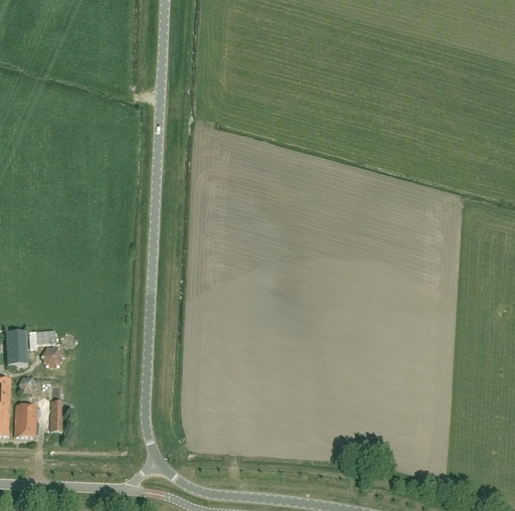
[(36,331),(29,332),(30,348),(36,348),(36,343),(55,342),(54,330),(36,331)]
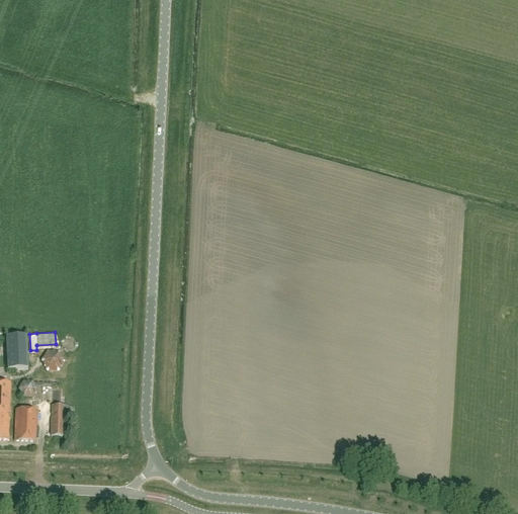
[(28,366),(26,333),(5,334),(7,367),(28,366)]
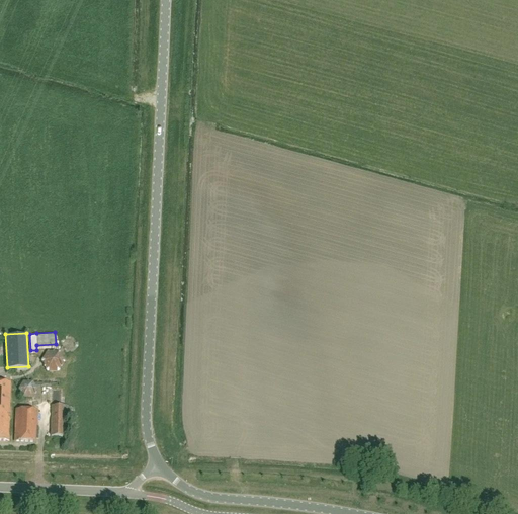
[(60,350),(44,350),(44,368),(60,368),(60,350)]
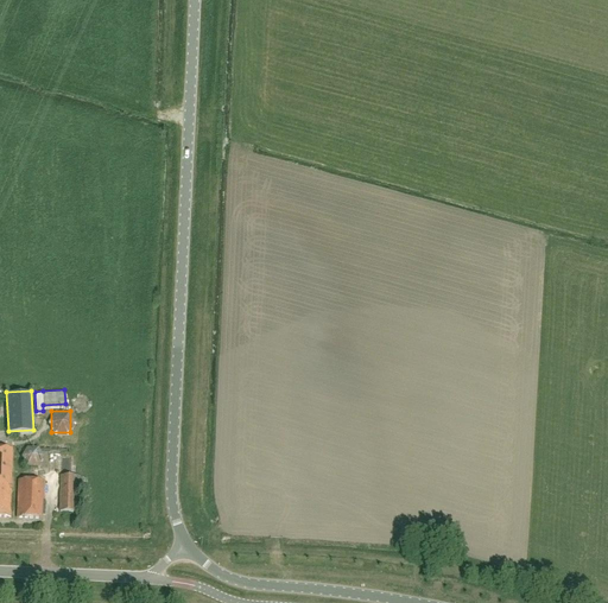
[(0,513),(10,514),(12,445),(0,444),(0,513)]
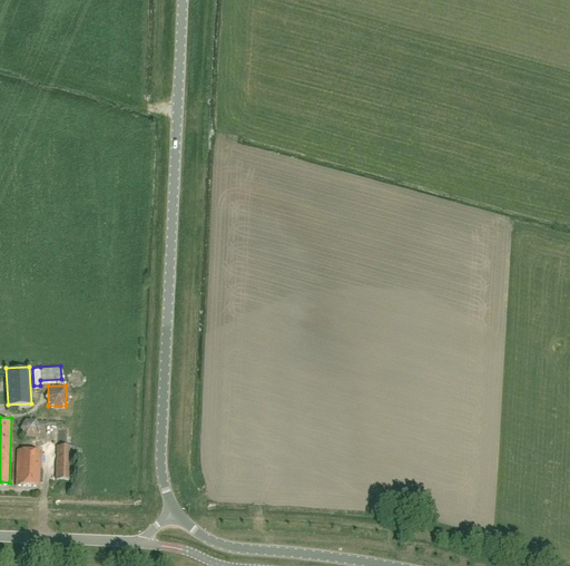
[(41,426),(37,418),(26,418),(19,426),(25,435),(36,435),(41,426)]
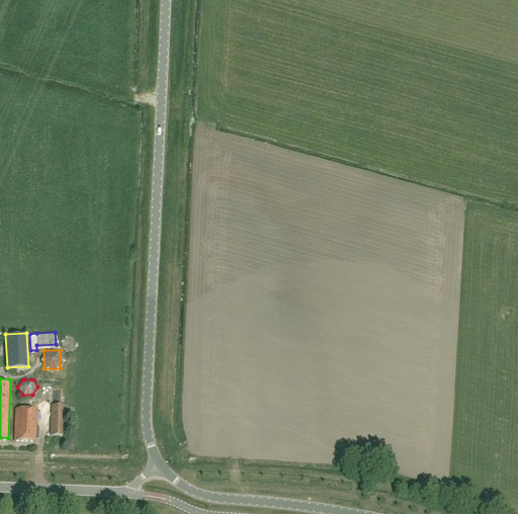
[(53,393),(53,403),(61,404),(61,388),(53,387),(53,393)]
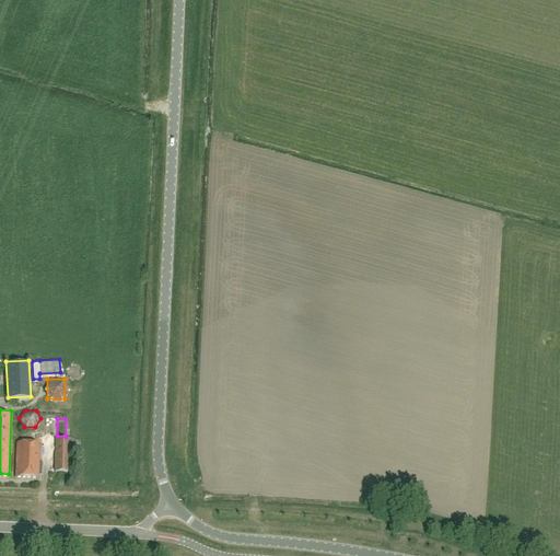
[(70,471),(70,439),(55,438),(54,471),(70,471)]
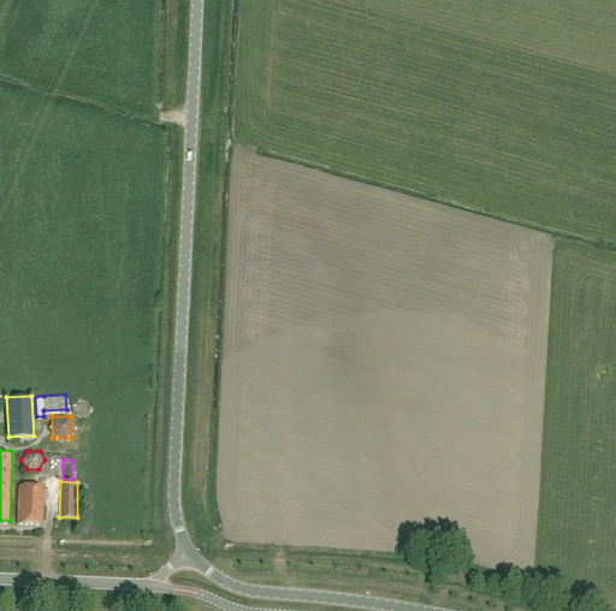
[(43,522),(45,484),(18,482),(17,521),(43,522)]
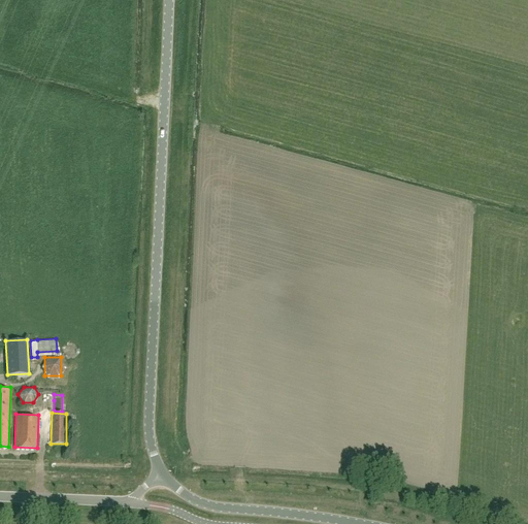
All buildings are outlined.
